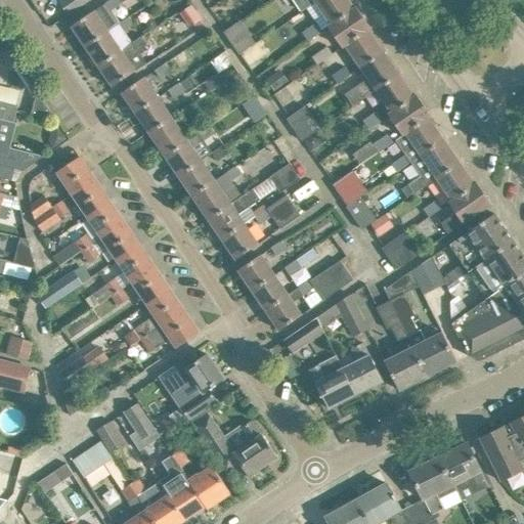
[(60,0),(60,1),(69,14),(90,0),(60,0)]
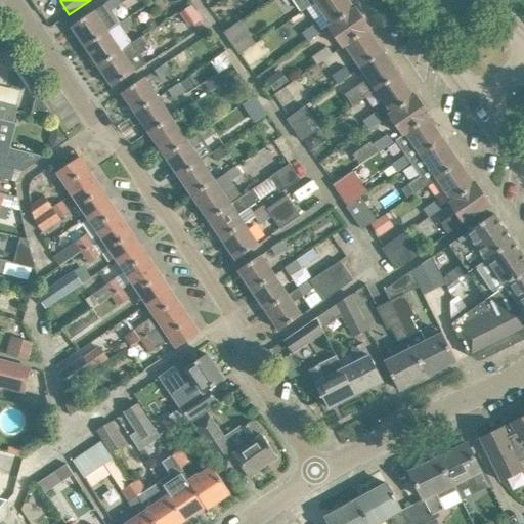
[(108,0),(94,10),(72,26),(86,47),(110,32),(108,31),(118,25),(120,23),(120,22),(112,10),(126,0),(108,0)]
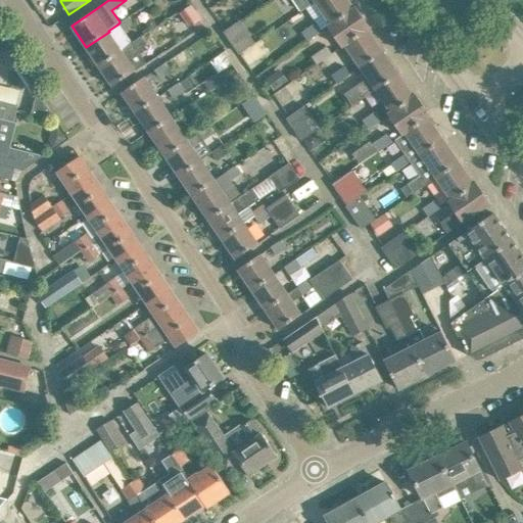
[(316,1),(317,0),(291,0),(300,12),(316,1)]
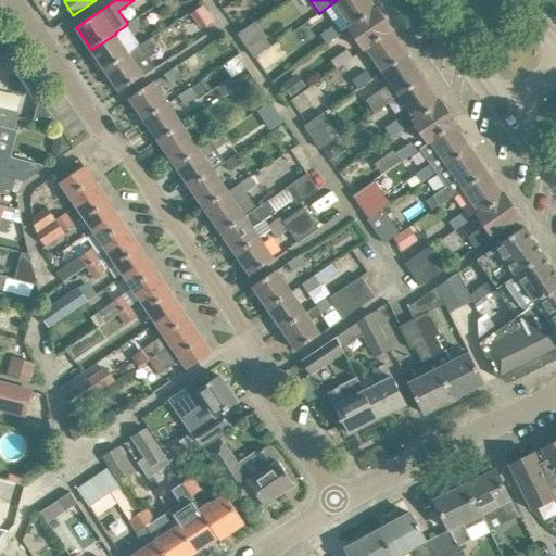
[(352,25),(376,9),(369,0),(337,0),(336,1),(352,25)]
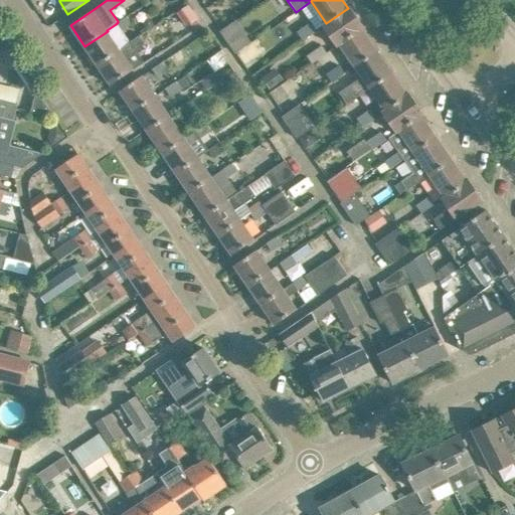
[(188,4),(176,13),(186,27),(190,24),(194,29),(201,25),(197,19),(198,18),(188,4)]
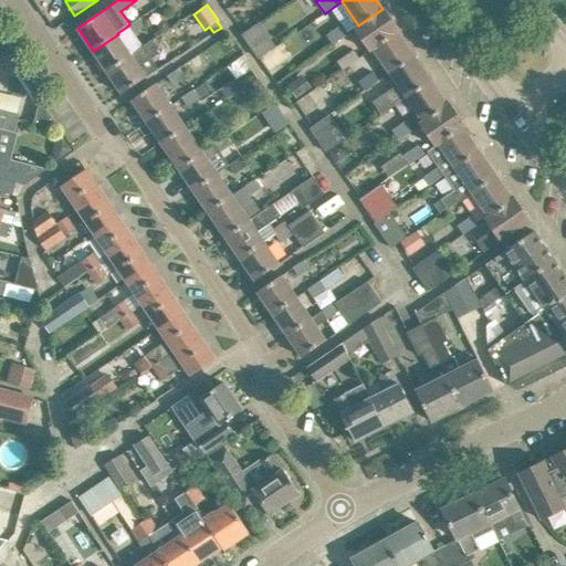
[(370,51),(374,49),(398,32),(400,30),(385,7),(383,9),(358,25),(355,28),(370,51)]
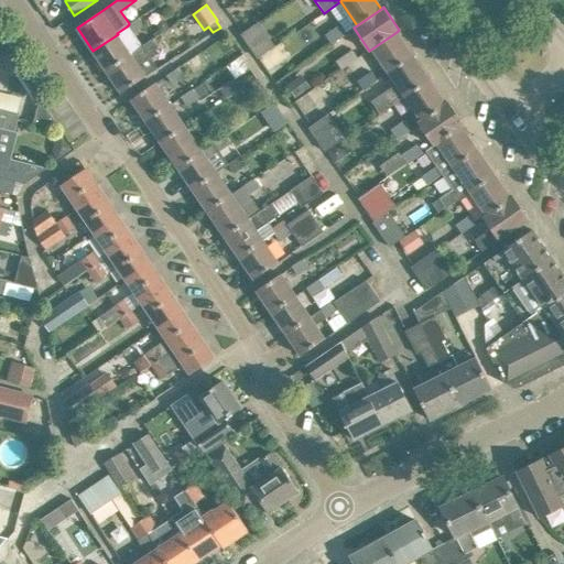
[(145,25),(141,19),(139,17),(129,23),(129,24),(127,26),(132,34),(145,25)]
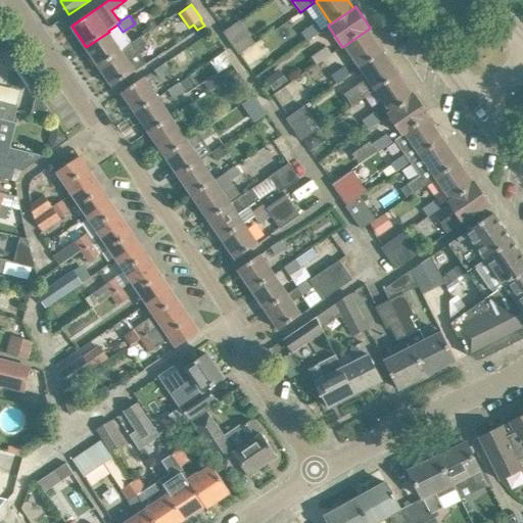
[(300,33),(306,41),(321,32),(321,31),(315,22),(300,33)]
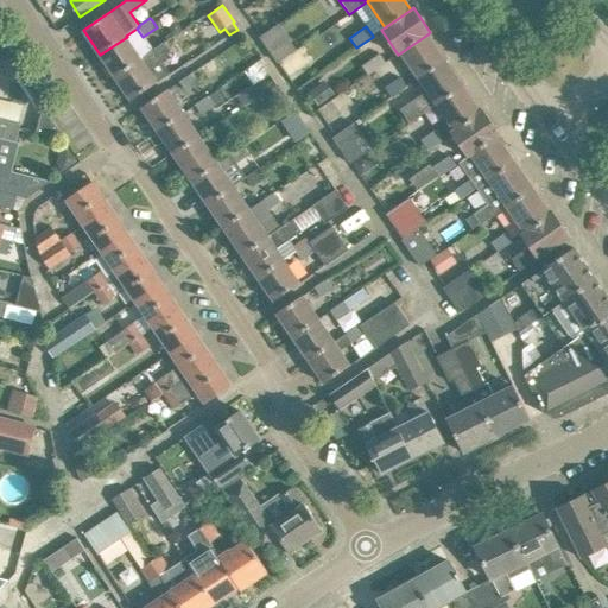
[(137,29),(126,36),(127,37),(100,55),(114,76),(140,57),(141,58),(152,50),(143,37),(137,29)]
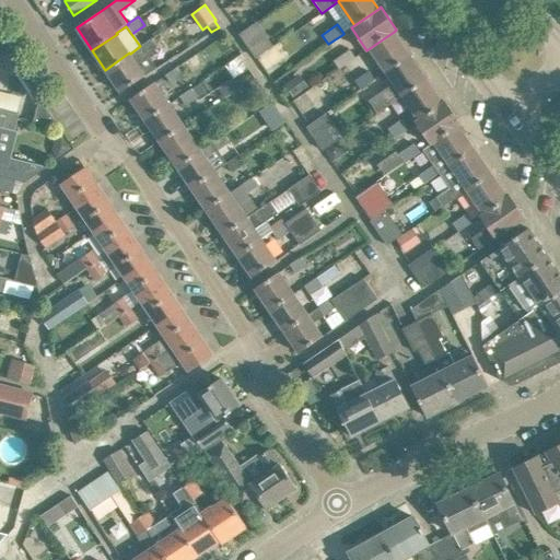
[(386,71),(409,55),(394,32),(370,48),(386,71)]
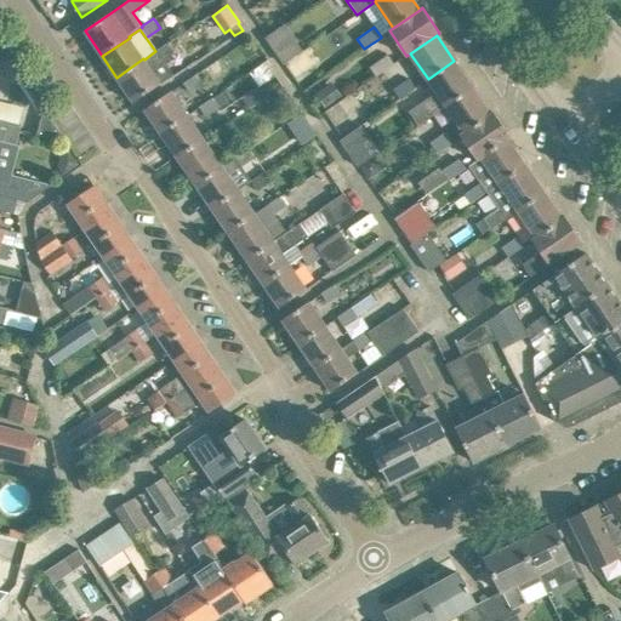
[(303,51),(294,38),(274,51),(283,64),(303,51)]
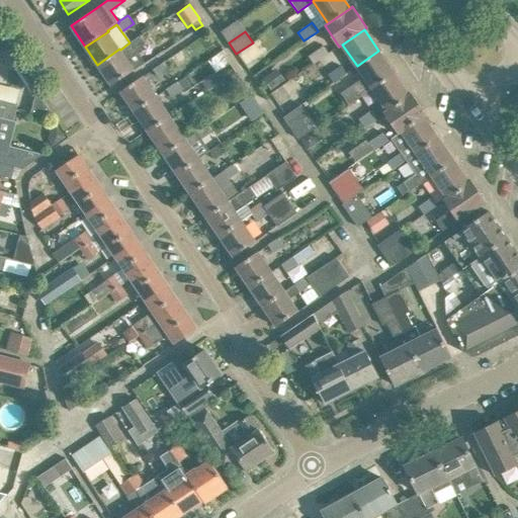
[(111,85),(135,70),(145,63),(139,52),(143,50),(141,47),(147,41),(141,34),(120,50),(119,49),(97,65),(111,85)]
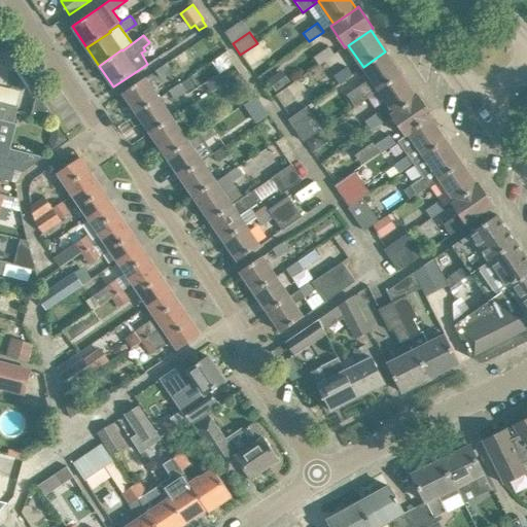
[(335,54),(329,46),(313,57),(319,65),(335,54)]
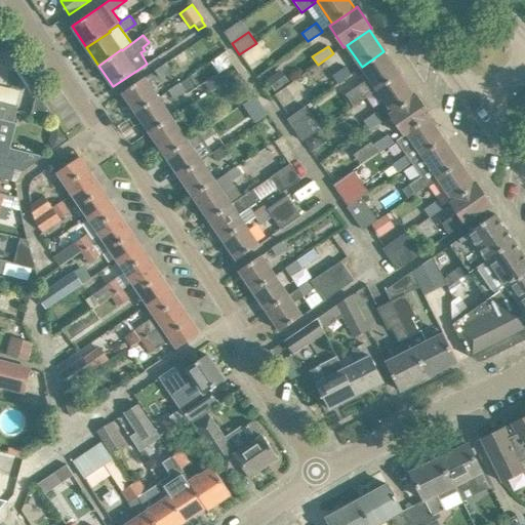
[(359,85),(346,94),(354,106),(376,90),(400,74),(384,51),(362,67),(369,77),(359,85)]
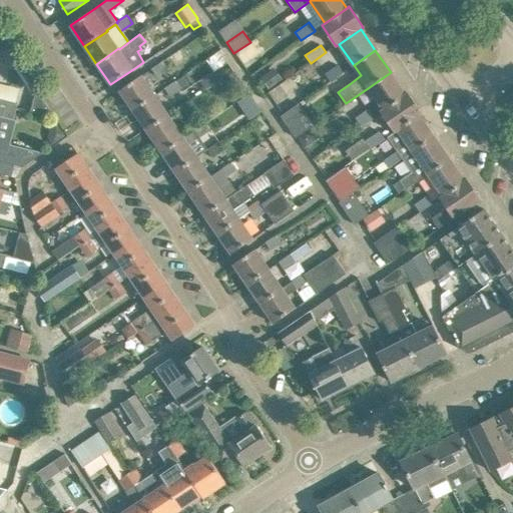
[(162,61),(151,68),(156,76),(167,68),(162,61)]
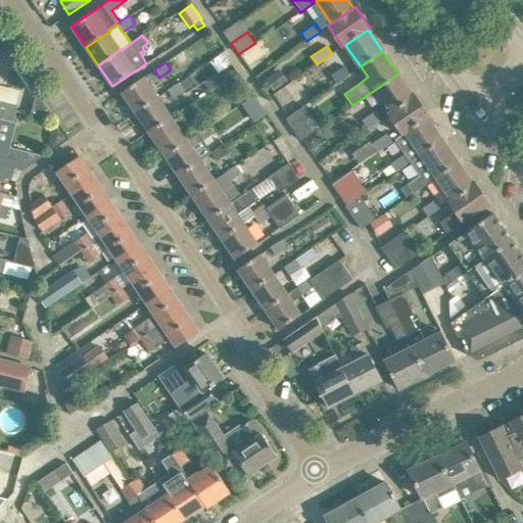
[(331,75),(337,84),(350,74),(344,64),(331,75)]
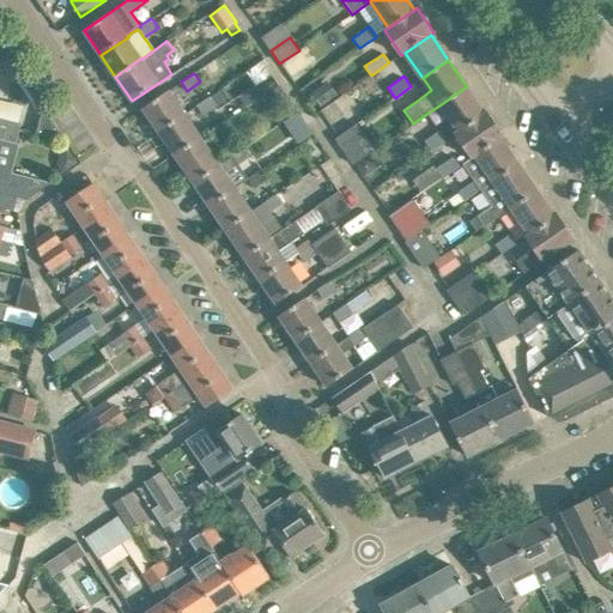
[(323,84),(311,92),(320,105),(332,98),(323,84)]
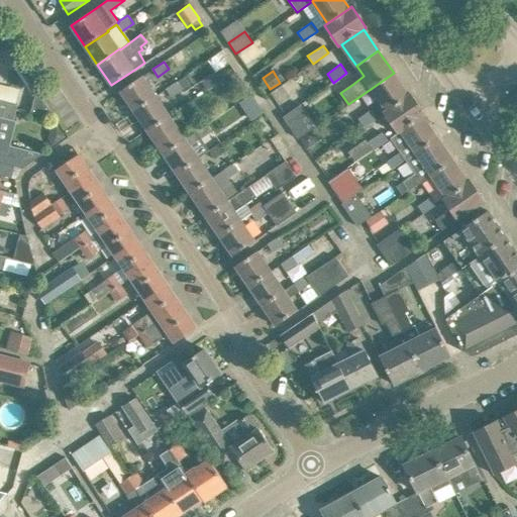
[(216,72),(201,81),(207,90),(221,81),(216,72)]
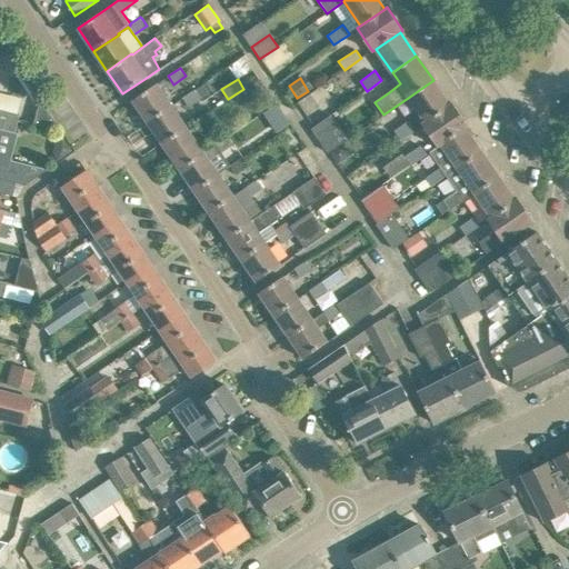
[(422,123),(450,105),(433,80),(408,98),(423,120),(422,123)]
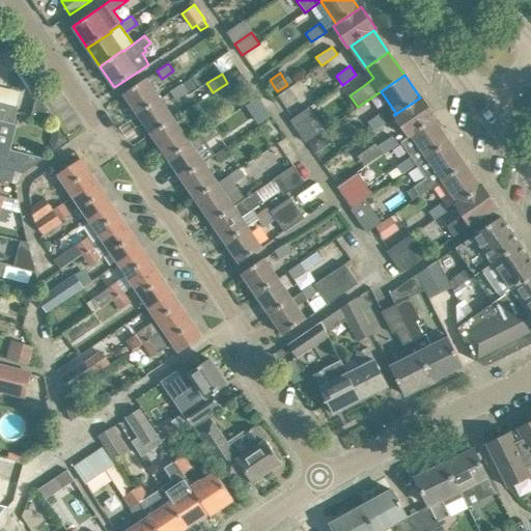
[(138,114),(161,99),(147,78),(123,93),(138,114)]
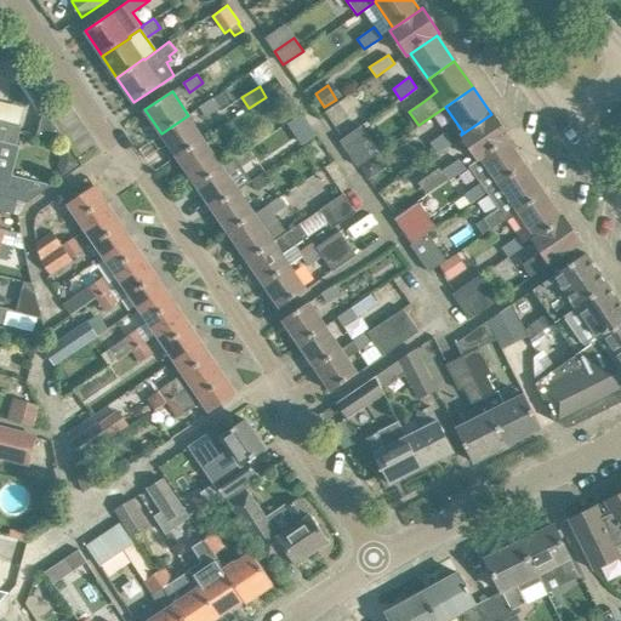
[(220,107),(212,97),(200,106),(208,115),(220,107)]
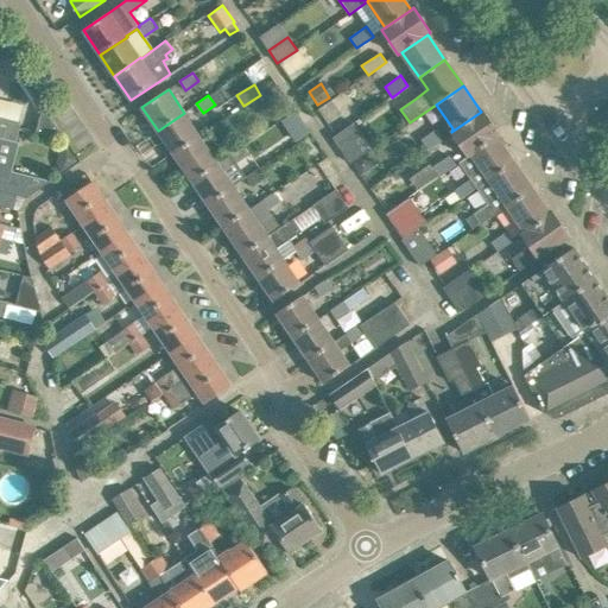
[(43,107),(43,109),(36,132),(62,139),(63,134),(44,107),(43,107)]
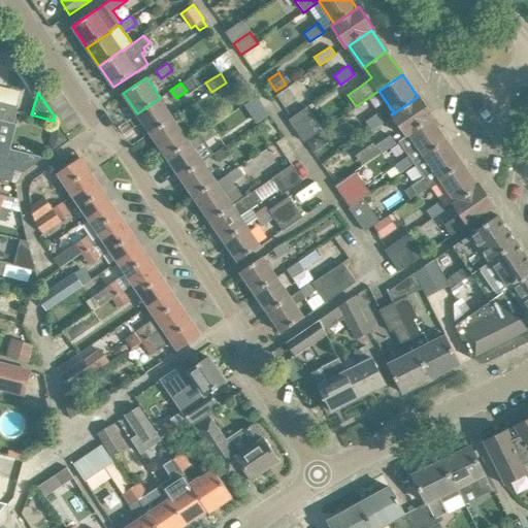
[(406,136),(432,119),(434,117),(420,95),(418,97),(392,114),(406,135),(406,136)]
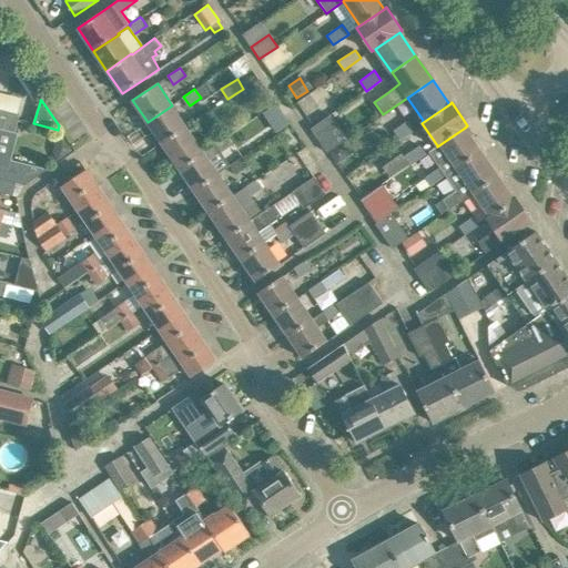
[(290,124),(276,103),(263,111),(276,132),(290,124)]
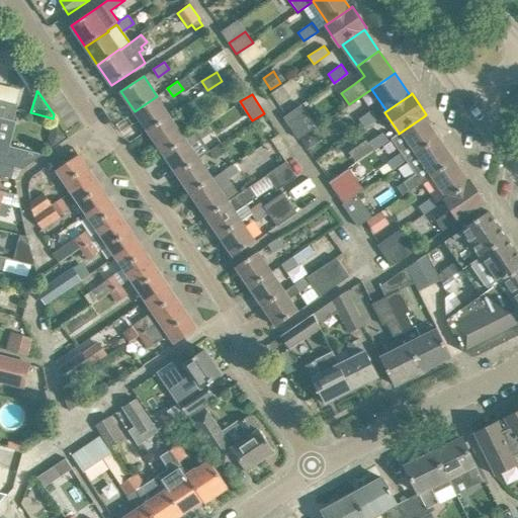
[(170,114),(157,96),(135,111),(148,132),(150,131),(169,117),(168,116),(170,114)]
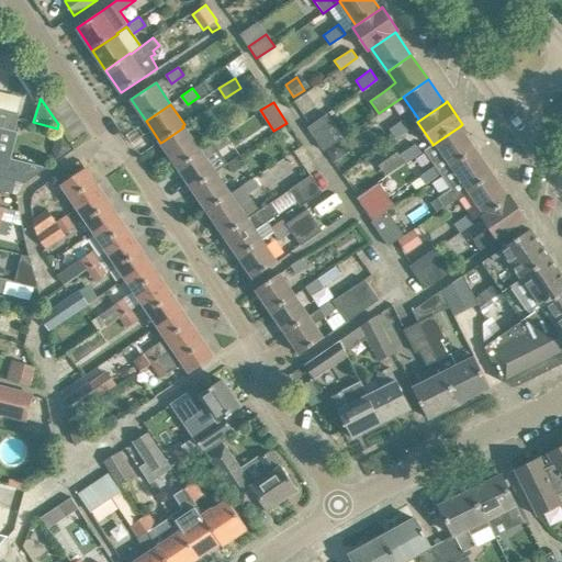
[(0,127),(0,128),(14,132),(19,117),(20,113),(0,108),(0,127)]
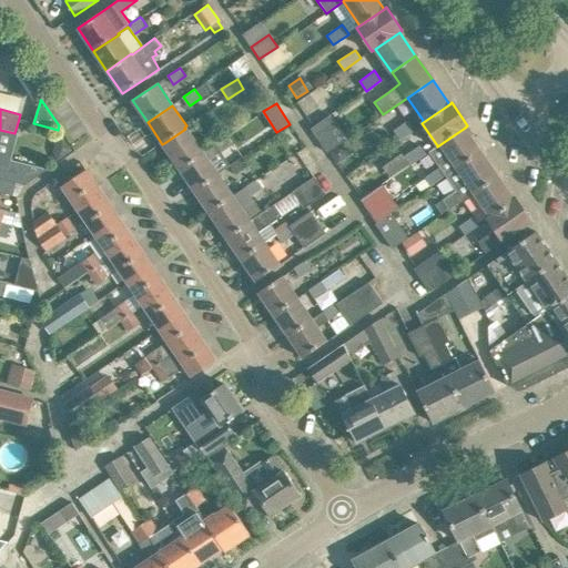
[(210,111),(196,120),(202,129),(215,119),(210,111)]
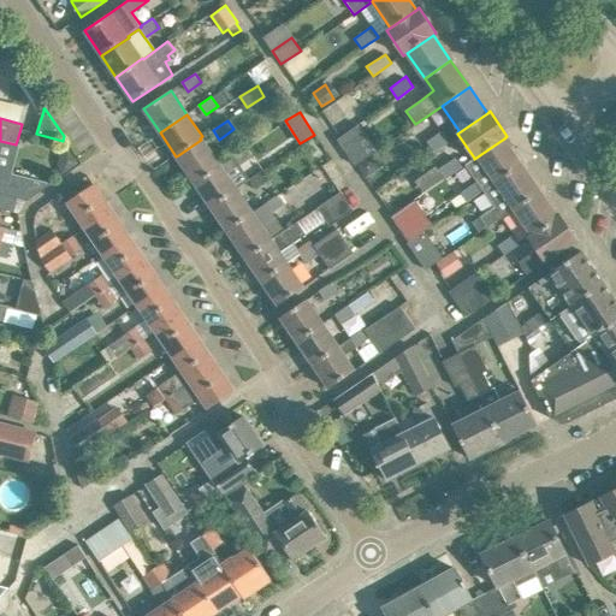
[(337,138),(355,164),(377,149),(357,124),(337,138)]
